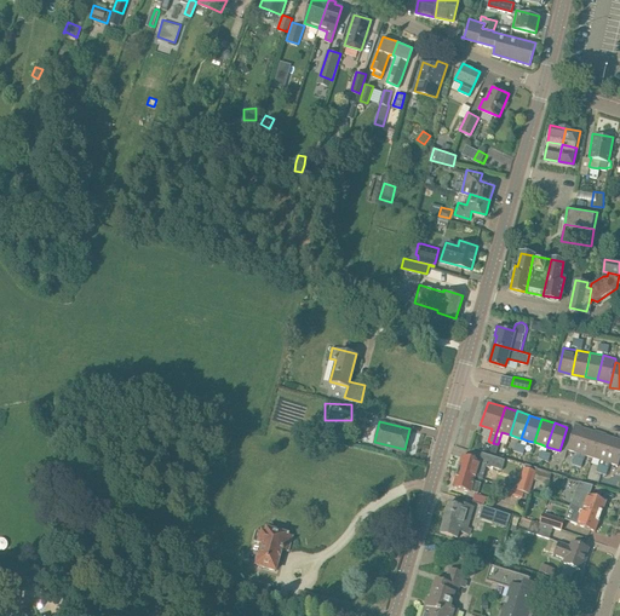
[(579,452),(587,427),(574,424),(567,448),(579,452)]
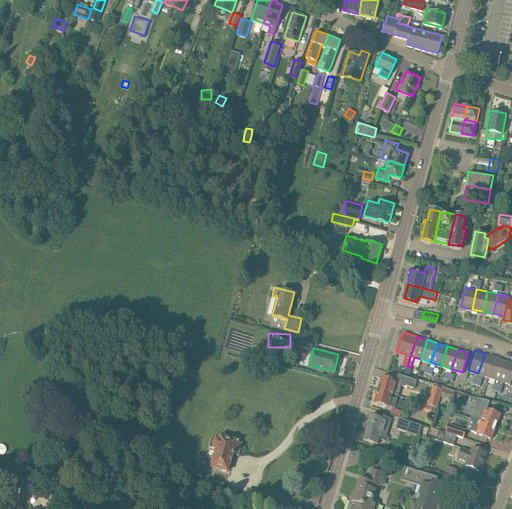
[(489,377),(495,357),(485,353),(478,373),(489,377)]
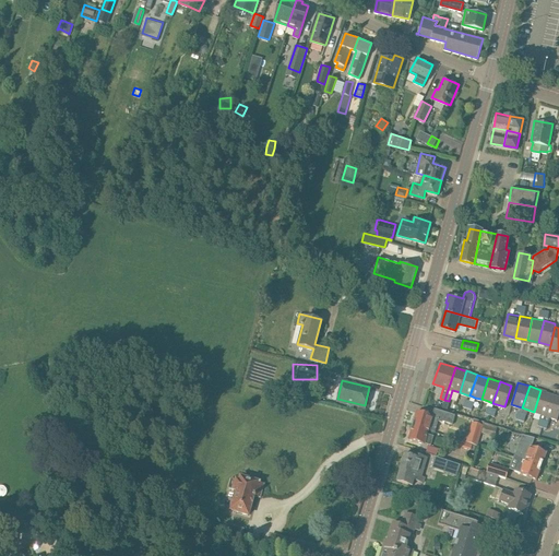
[(534,412),(540,414),(537,424),(542,426),(552,393),(540,390),(534,412)]
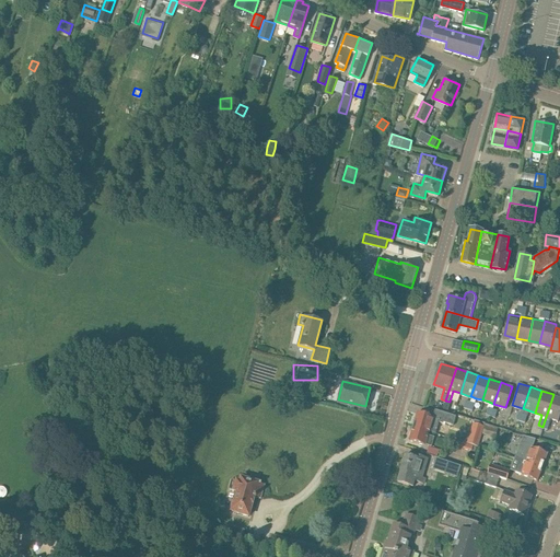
[(559,396),(553,394),(543,427),(547,428),(550,417),(558,419),(559,412),(559,396)]
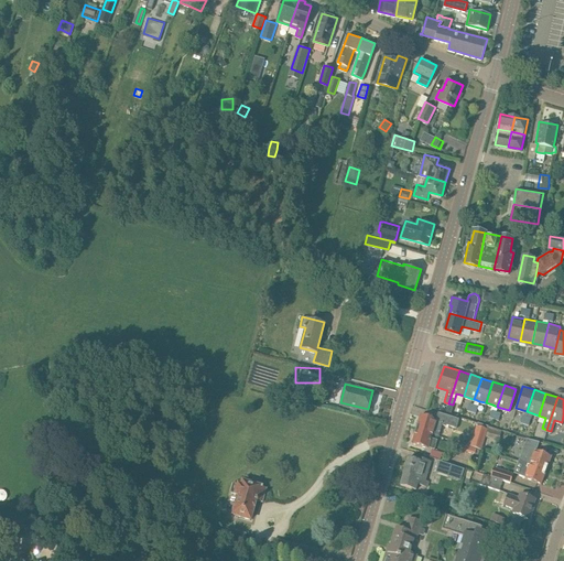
[(421,413),(416,428),(432,432),(438,434),(440,431),(442,423),(446,424),(446,423),(456,425),(459,418),(449,414),(445,413),(438,410),(436,418),(421,413)]
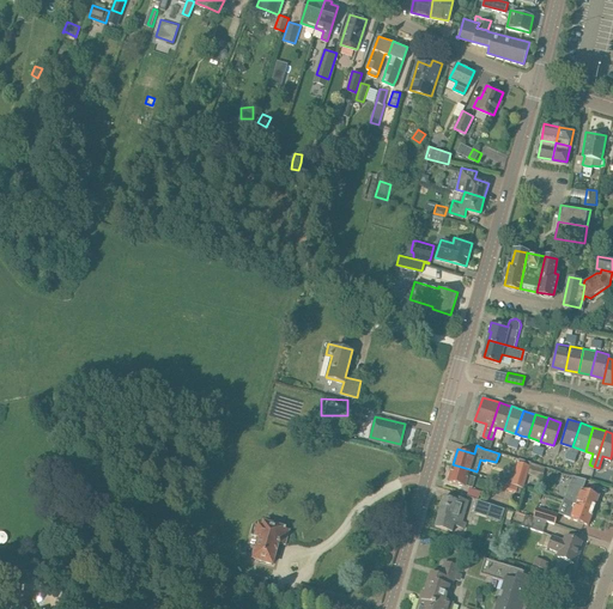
[(514,474),(510,482),(523,486),(529,464),(517,461),(514,474)]
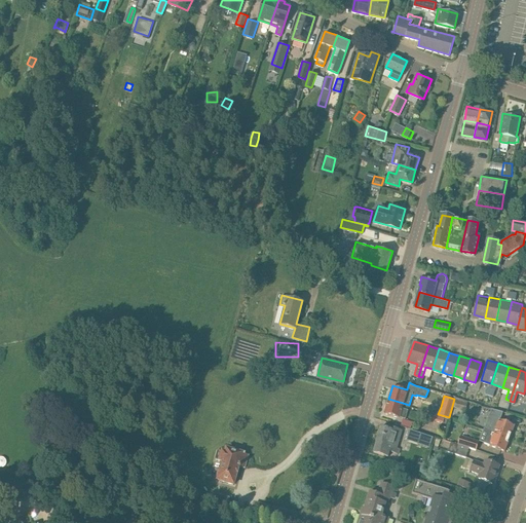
[(402,407),(403,403),(388,399),(384,412),(399,416),(399,415),(406,417),(408,409),(402,407)]
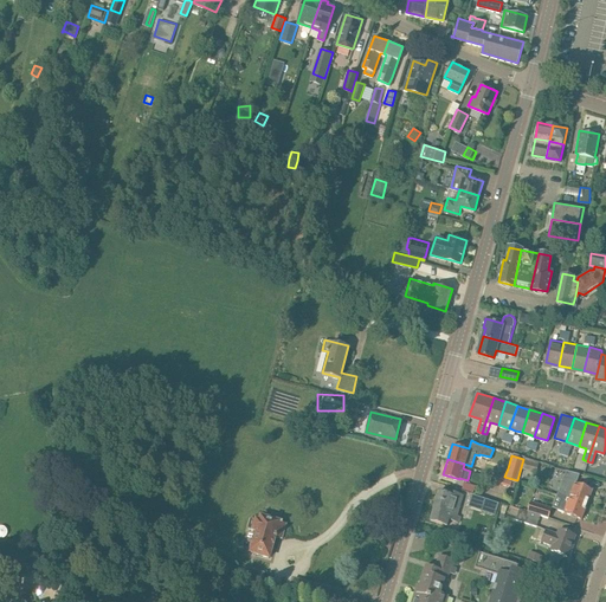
[(539,464),(539,463),(524,459),(522,466),(536,471),(539,464)]
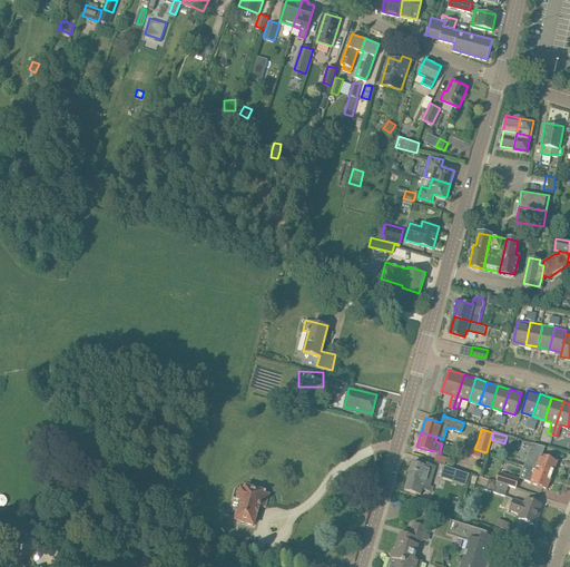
[(532,441),(524,463),(530,465),(536,467),(552,473),(558,459),(542,453),(544,445),(532,441)]
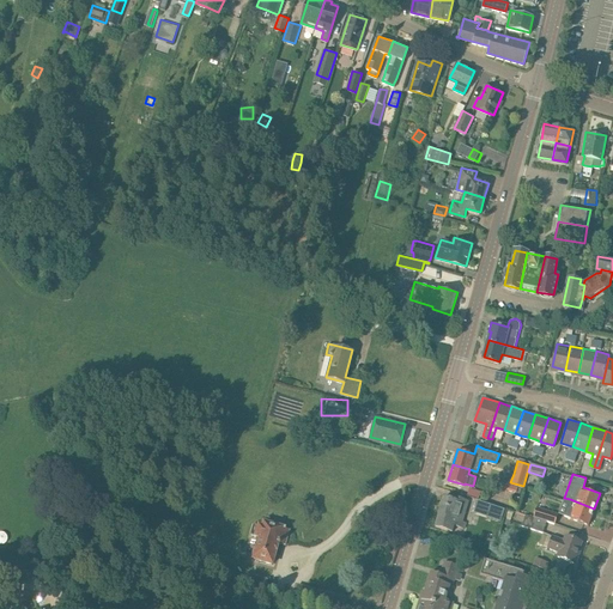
[(480,476),(478,485),(487,487),(490,479),(480,476)]
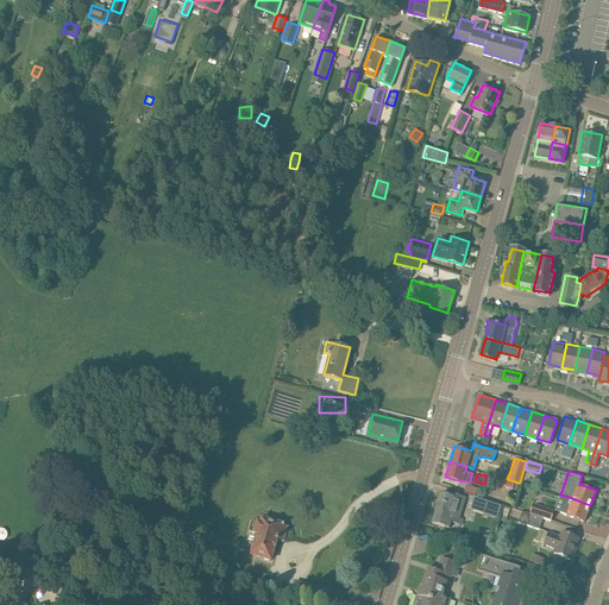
[(515,483),(497,477),(495,483),(513,487),(515,483)]
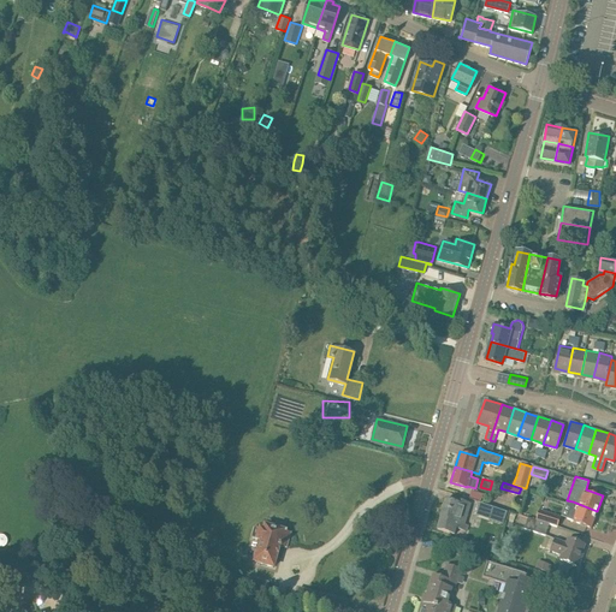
[(469,495),(480,498),(487,499),(489,494),(483,492),(472,488),(469,495)]
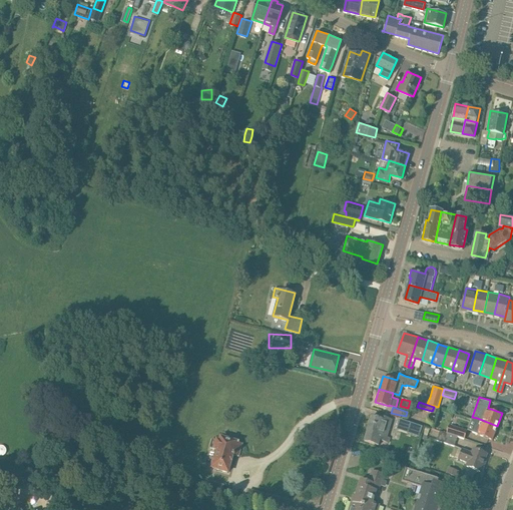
[(383,416),(382,419),(371,415),(367,429),(387,435),(389,435),(389,434),(387,434),(391,418),(383,416)]
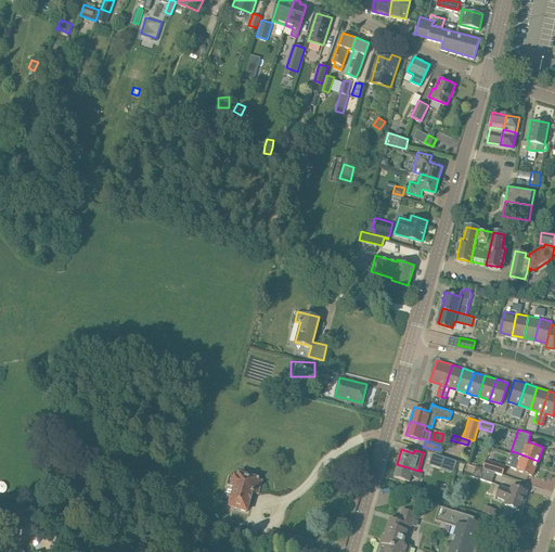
[(538,461),(521,454),(520,458),(515,456),(512,464),(516,466),(516,467),(532,474),(538,461)]
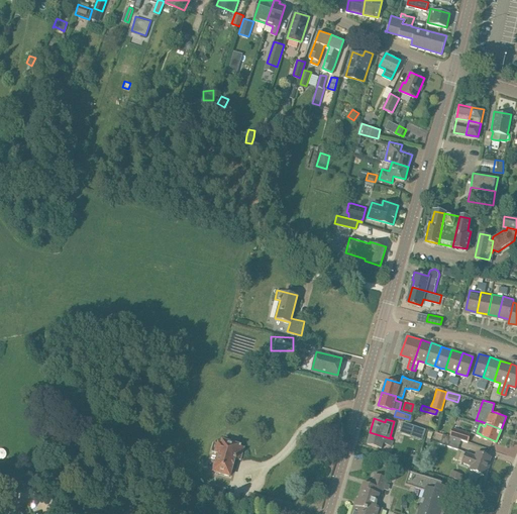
[(414,424),(411,434),(422,438),(426,428),(414,424)]
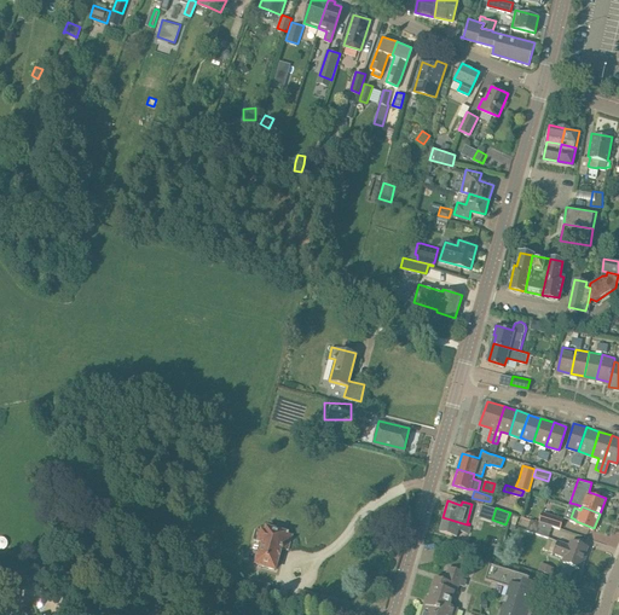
[(543,511),(539,520),(560,527),(563,517),(543,511)]
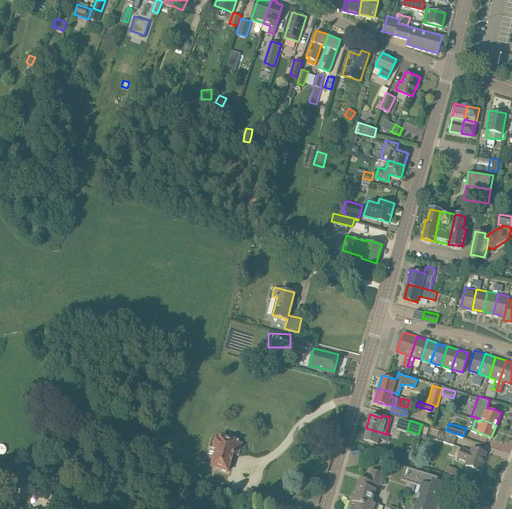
[(386,434),(366,428),(366,429),(364,438),(378,442),(379,437),(386,439),(388,434),(386,434)]
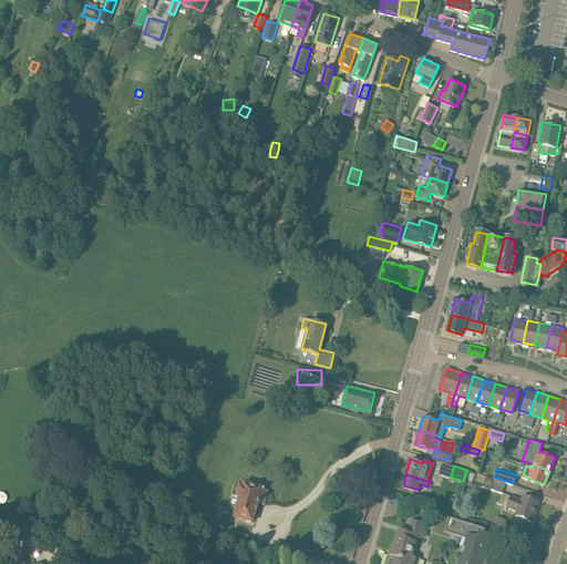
[(513,483),(494,477),(486,474),(483,484),(502,491),(505,481),(513,483)]
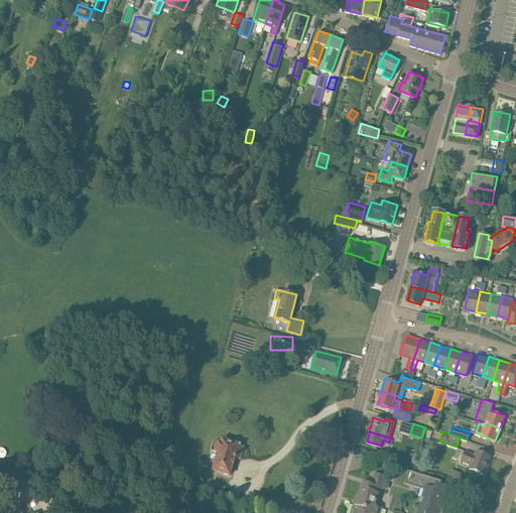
[(221,442),(213,440),(211,449),(219,452),(214,469),(229,473),(234,456),(240,457),(243,445),(223,438),(221,442)]
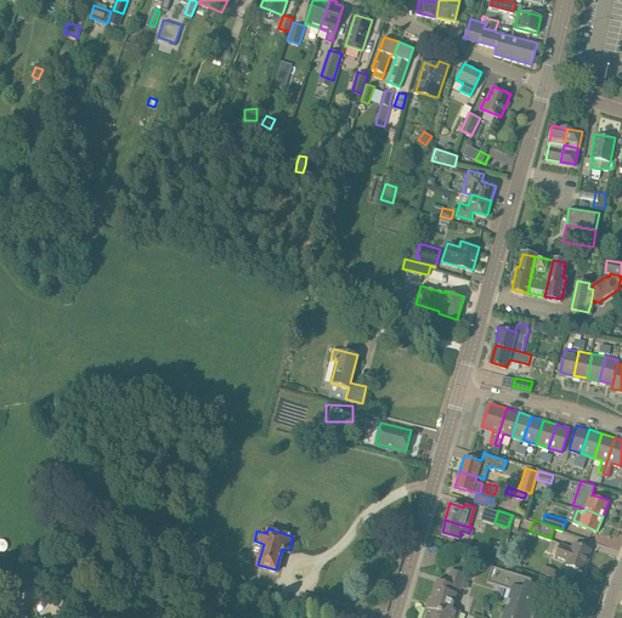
[(555,540),(550,551),(557,554),(567,559),(566,562),(582,568),(583,568),(584,568),(587,561),(586,561),(591,548),(575,542),(572,546),(561,542),(555,540)]
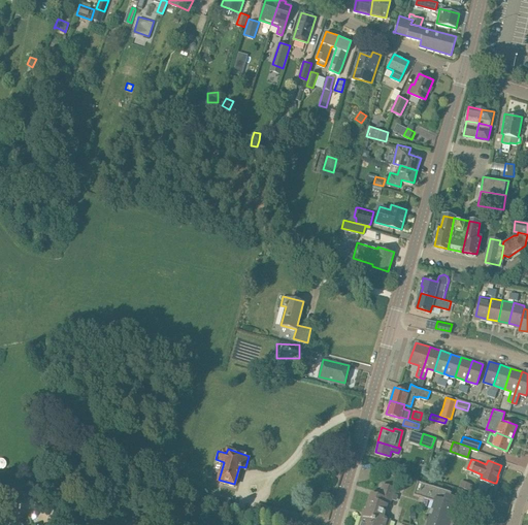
[(451,499),(454,490),(419,479),(414,492),(437,499),(435,507),(433,506),(433,507),(431,507),(429,513),(431,513),(427,524),(453,524),(454,522),(453,521),(459,501),(451,499)]
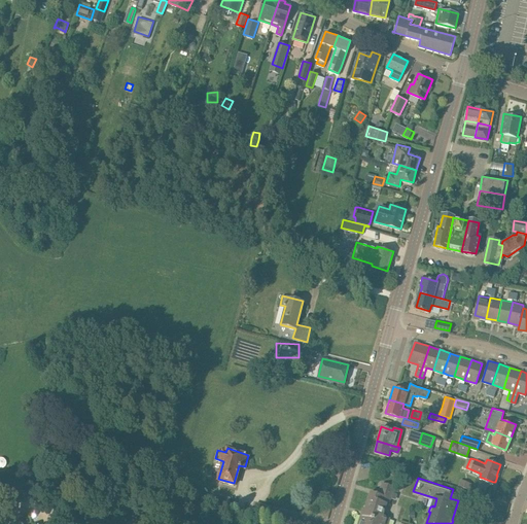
[(470,483),(461,478),(458,484),(468,488),(470,483)]
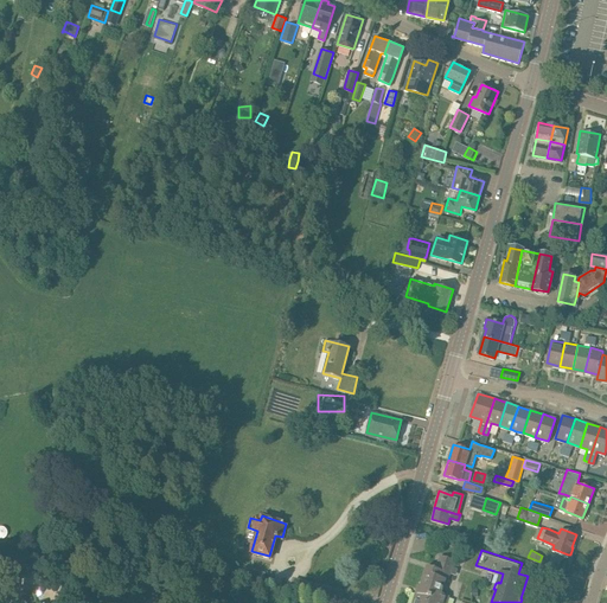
[(446,602),(449,595),(441,592),(443,587),(446,588),(455,558),(440,553),(435,569),(427,565),(419,592),(416,591),(413,602),(446,602)]
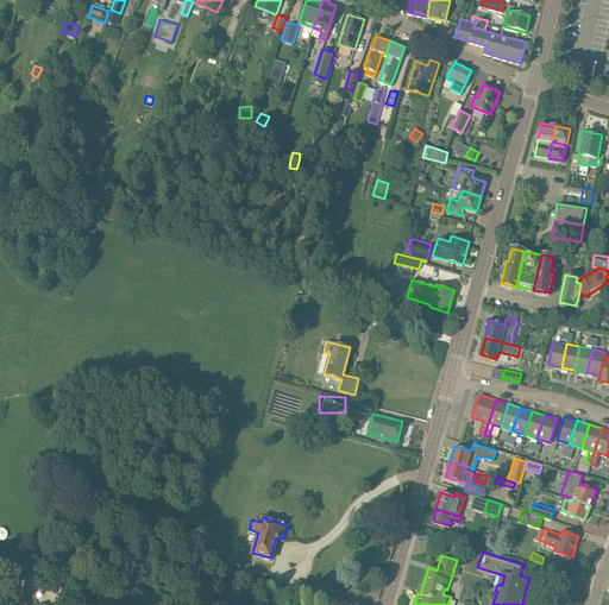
[(314,583),(296,578),(293,590),(311,594),(314,583)]
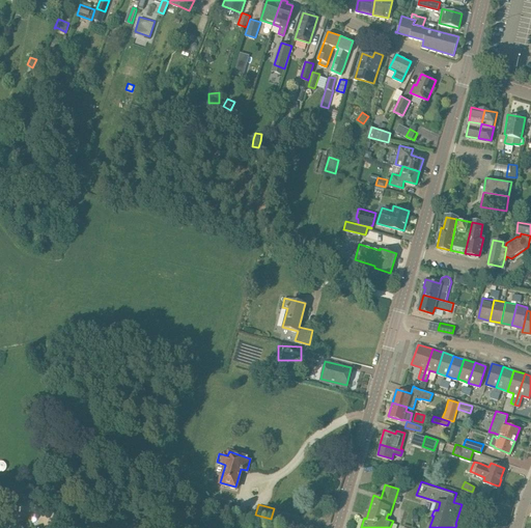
[(225,519),(227,510),(216,507),(214,517),(225,519)]
